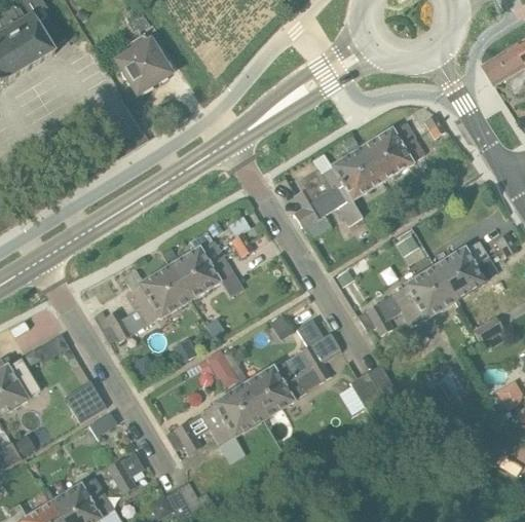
[(0,84),(55,50),(52,45),(67,36),(44,0),(23,0),(30,11),(26,14),(20,5),(0,16),(0,19),(4,27),(0,29),(0,84)]
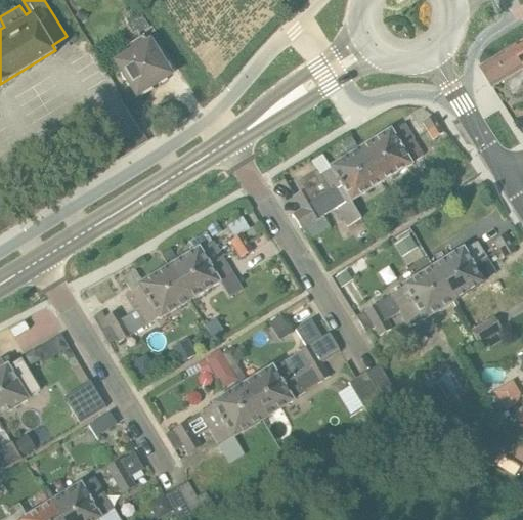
[(140,29),(151,23),(141,5),(124,13),(132,28),(138,25),(140,29)]
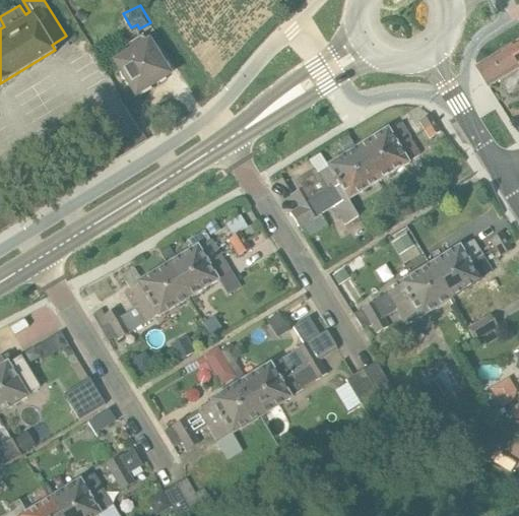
[(83,17),(87,12),(79,7),(75,13),(83,17)]
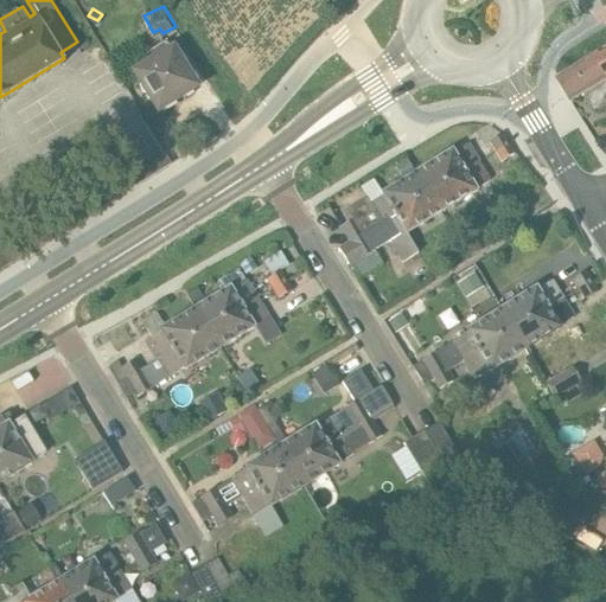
[(168,42),(165,37),(146,49),(150,55),(134,65),(159,107),(197,82),(171,40),(168,42)]
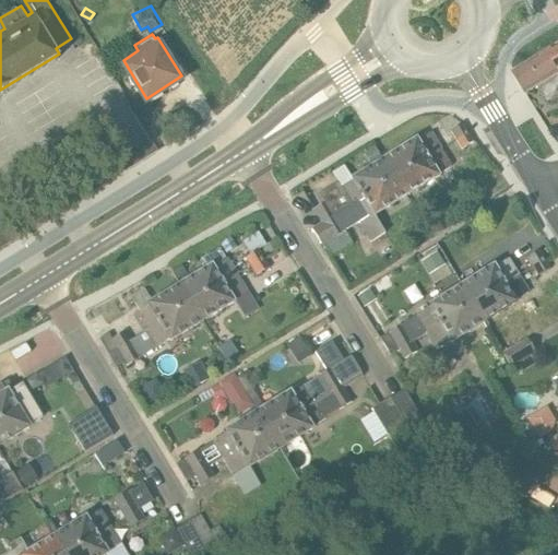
[(557,44),(545,52),(557,72),(557,44)]
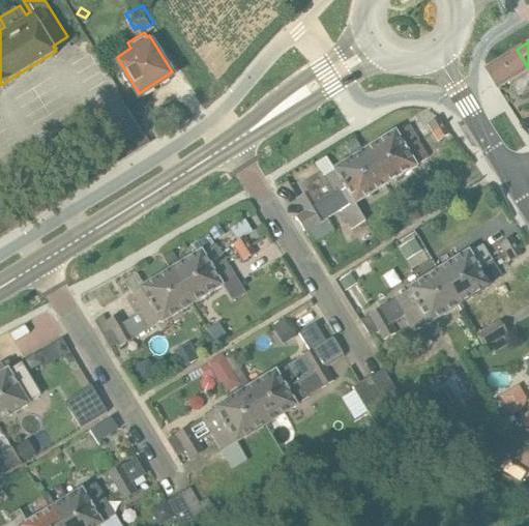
[(520,94),(528,89),(528,68),(517,50),(489,66),(500,86),(510,80),(520,94)]
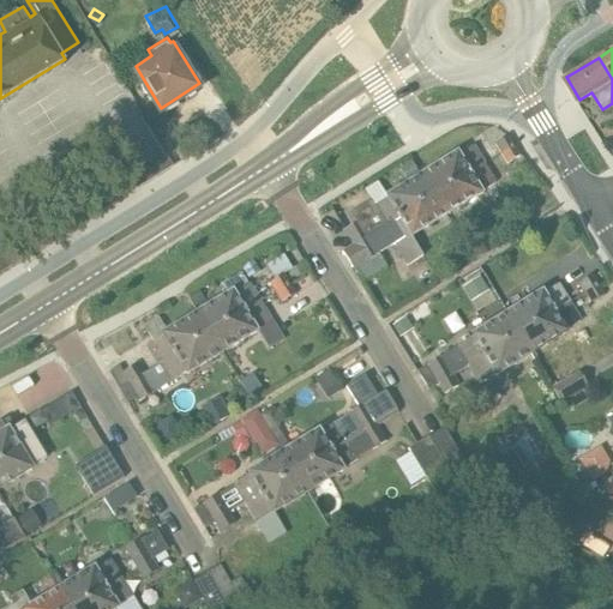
[(502,150),(516,142),(509,132),(496,140),(502,150)]
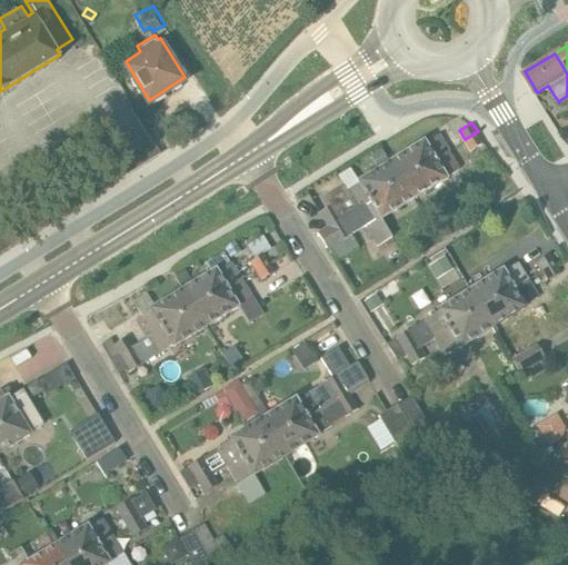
[(402,178),(450,149),(440,131),(425,140),(425,139),(391,159),(402,178)]
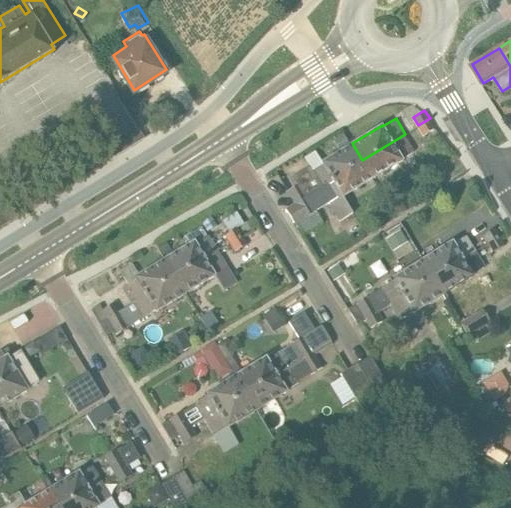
[(430,118),(418,125),(423,133),(435,126),(430,118)]
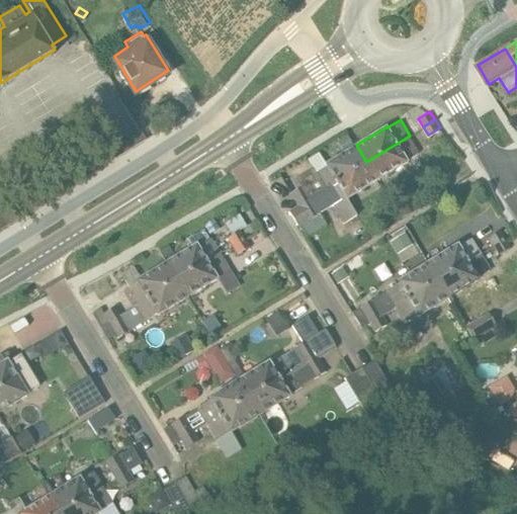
[(352,143),(347,133),(338,138),(344,148),(352,143)]
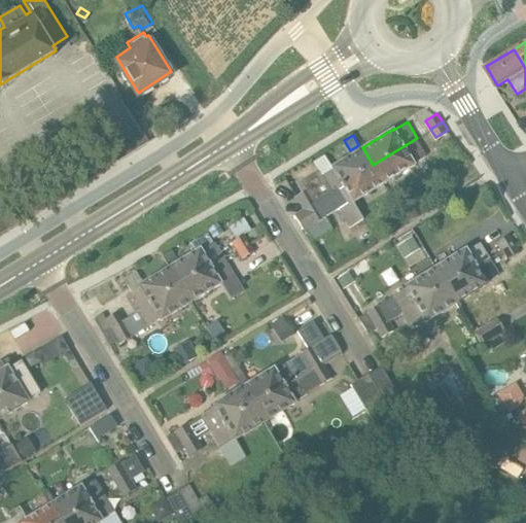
[(373,165),(384,183),(416,164),(414,161),(416,160),(418,164),(424,161),(421,157),(426,153),(417,138),(373,165)]
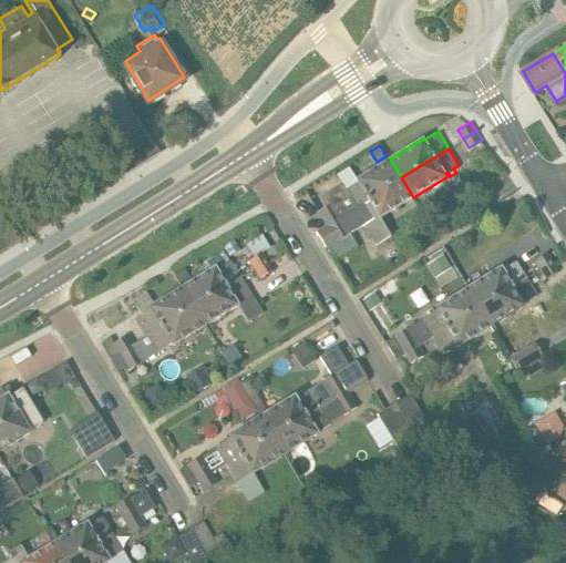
[(354,205),(401,177),(390,159),(357,178),(358,181),(347,187),(343,182),(321,196),(326,204),(319,208),(327,222),(354,205)]
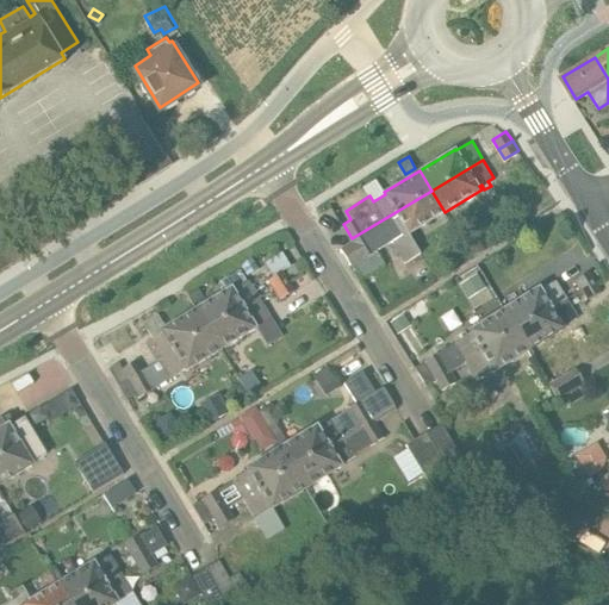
[(411,232),(445,212),(432,191),(381,220),(352,238),(340,245),(352,264),(353,264),(360,278),(385,263),(377,249),(392,239),(405,261),(422,250),(411,232)]
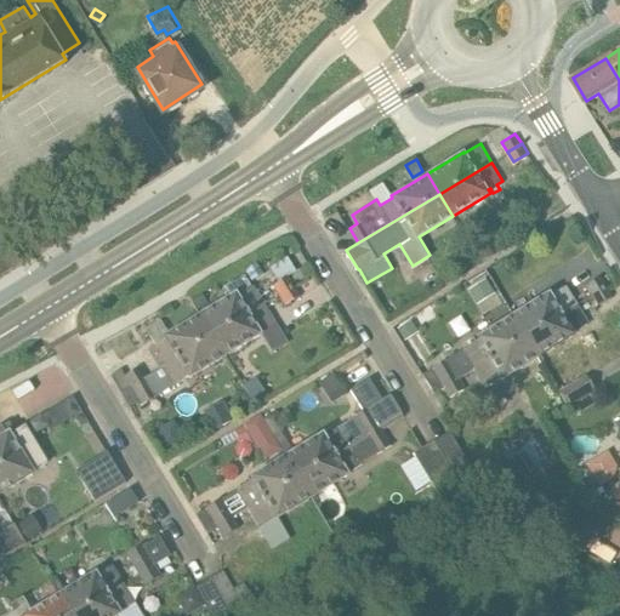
[(494,251),(485,234),(475,240),(484,256),(494,251)]
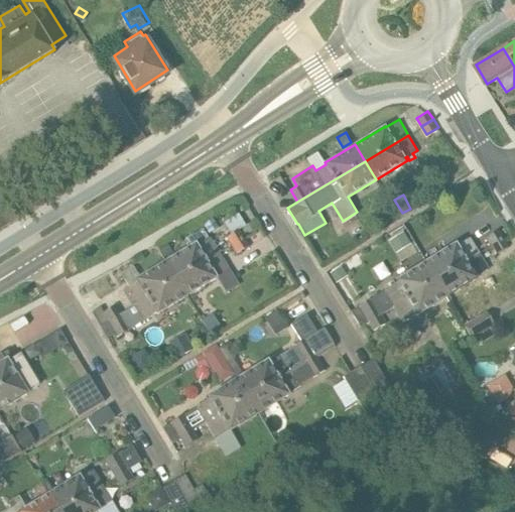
[(396,215),(389,204),(382,208),(388,219),(396,215)]
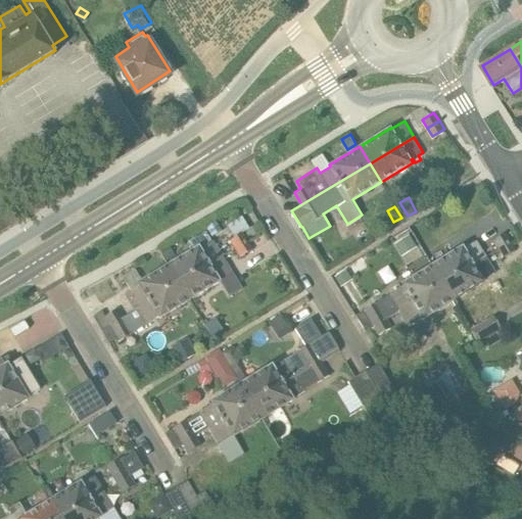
[(216,218),(206,223),(212,233),(222,227),(216,218)]
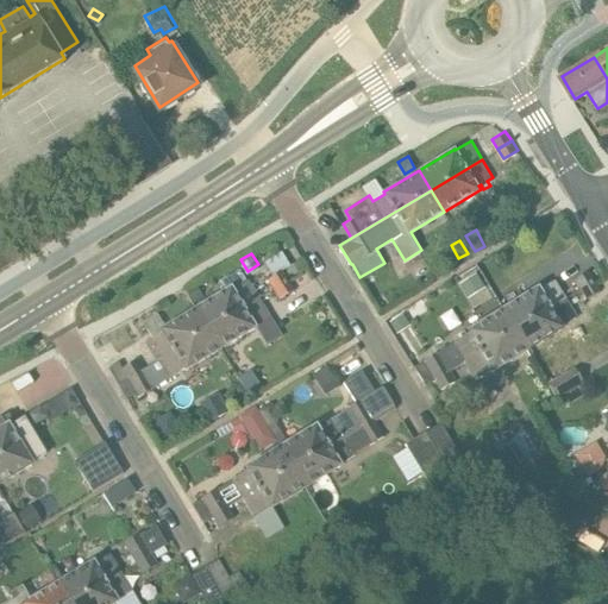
[(299,257),(293,262),(286,265),(290,274),(304,265),(299,257)]
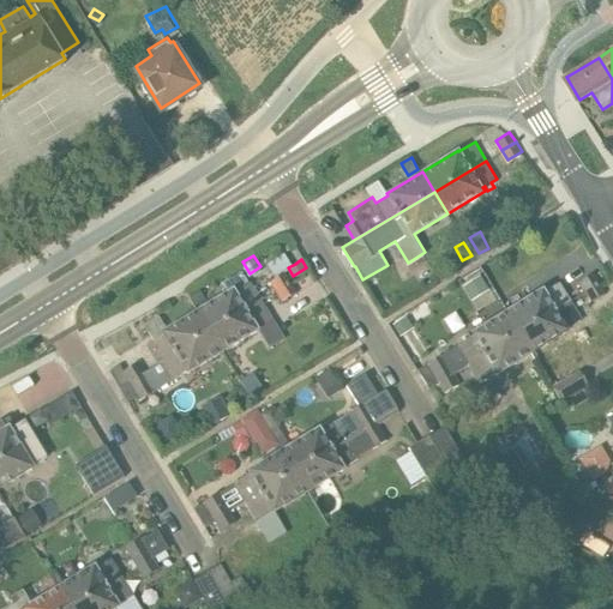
[(210,330),(260,299),(250,279),(248,281),(242,269),(222,281),(228,291),(198,309),(210,330)]
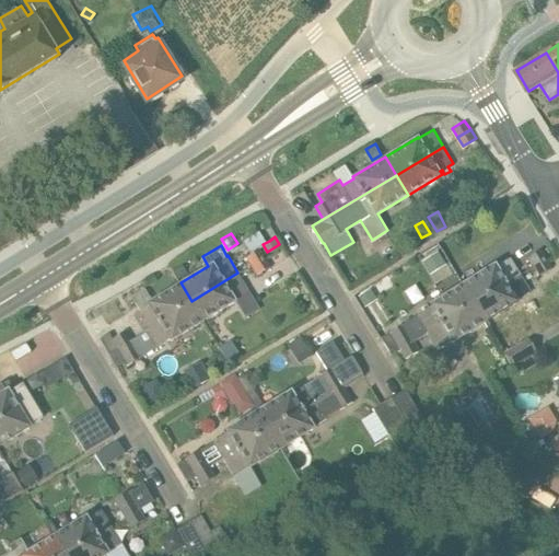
[(259,246),(245,255),(252,264),(266,256),(259,246)]
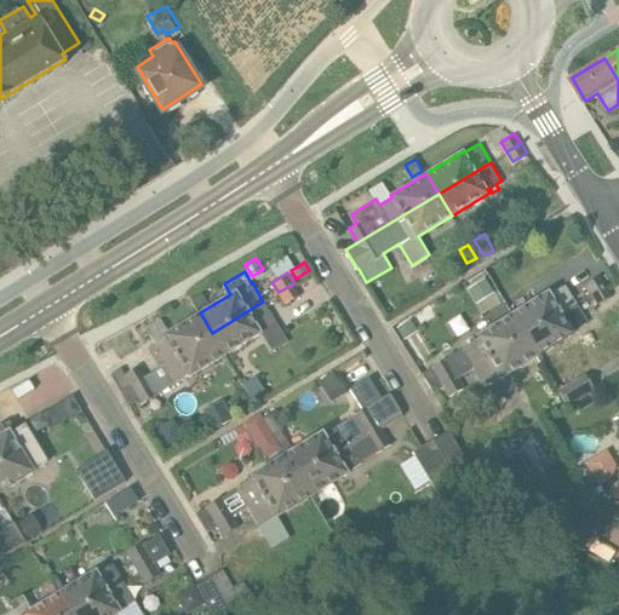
[(494,288),(485,272),(471,280),(482,295),(494,288)]
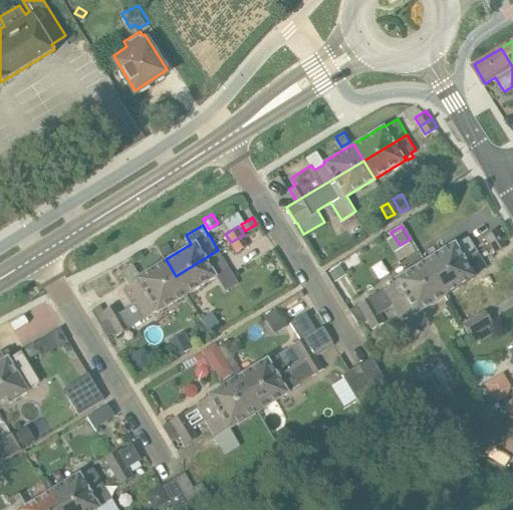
[(490,243),(502,236),(497,227),(485,235),(490,243)]
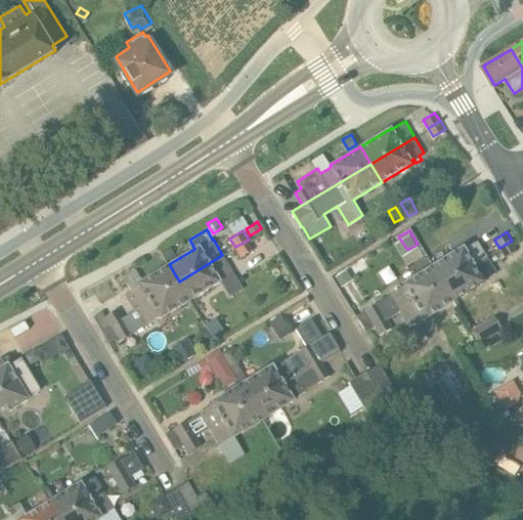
[(249,240),(235,247),(241,256),(254,248),(249,240)]
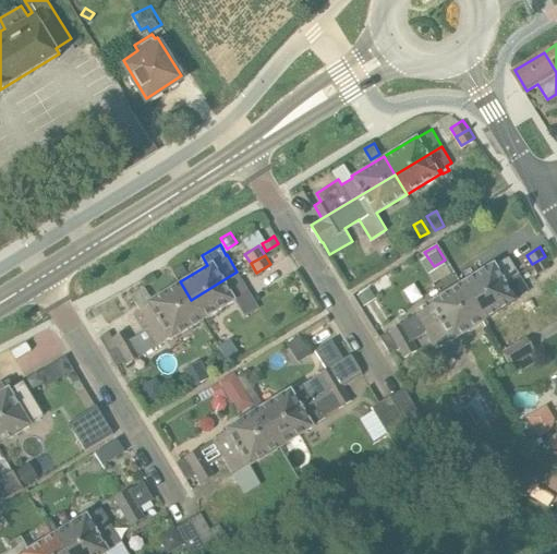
[(472,301),(518,273),(508,256),(494,265),(492,262),(460,281),(472,301)]
